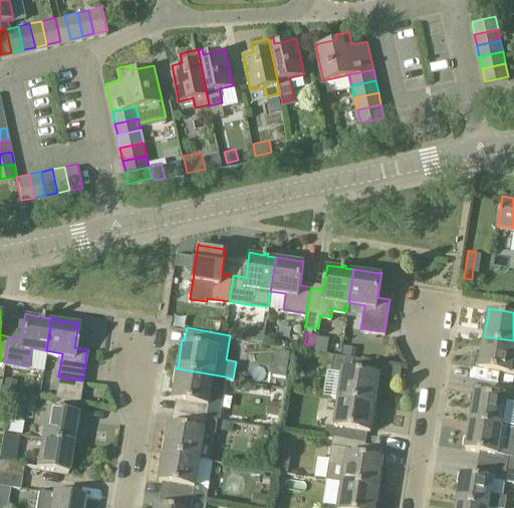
[(480,363),(479,363),(479,364),(513,370),(513,340),(484,336),(480,363)]
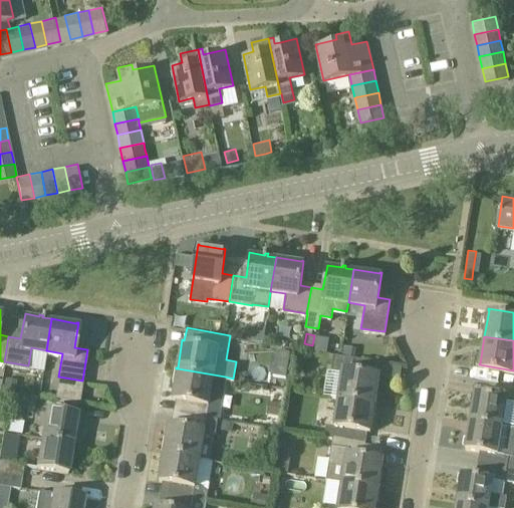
[(356,344),(344,342),(342,352),(354,354),(356,344)]
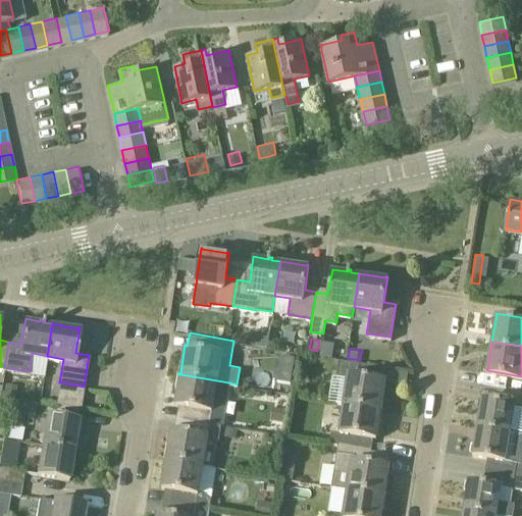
[(344,401),(382,407),(380,406),(384,378),(381,377),(383,365),(384,365),(384,364),(338,358),(336,374),(348,375),(344,401)]
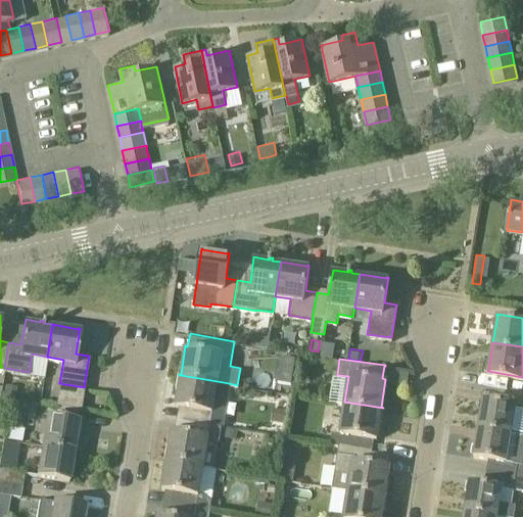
[(292,372),(279,369),(277,378),(291,381),(292,372)]
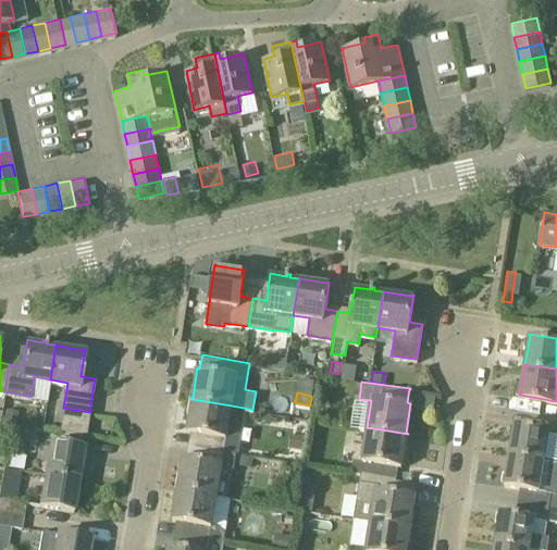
[(195,445),(236,452),(244,408),(193,399),(187,429),(197,430),(195,444),(188,442),(188,444),(195,445)]
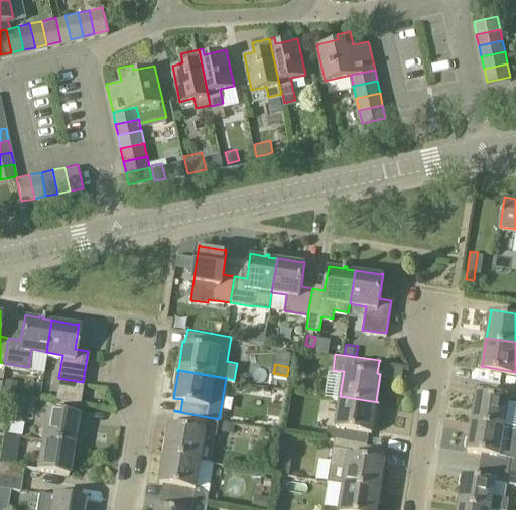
[(5,376),(3,387),(15,389),(17,378),(5,376)]
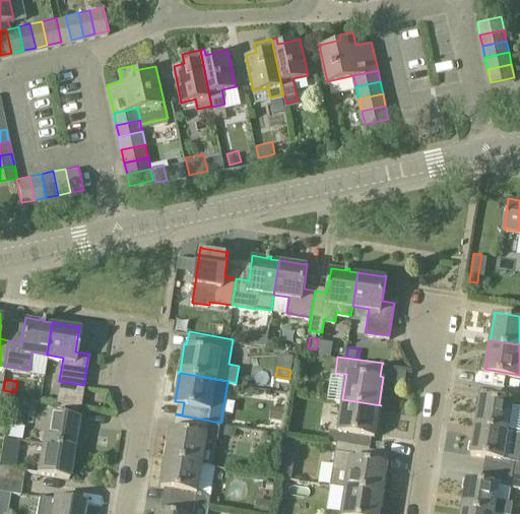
[(36,397),(10,393),(8,406),(34,410),(36,397)]
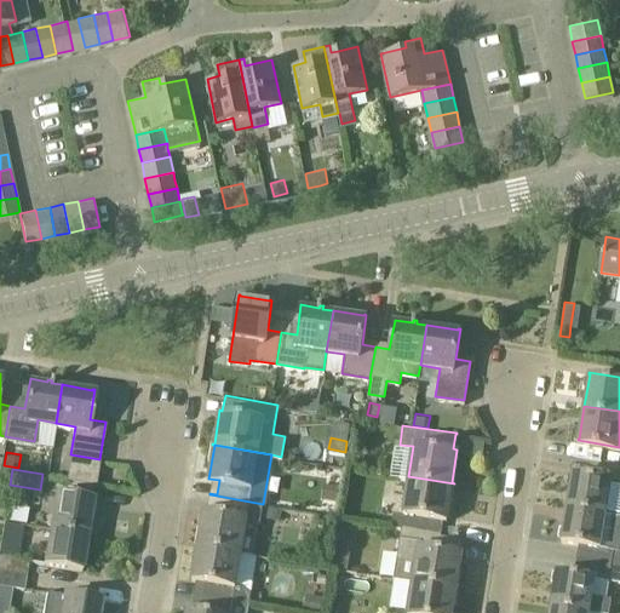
[(619,477),(610,476),(574,470),(568,505),(604,511),(619,513),(619,477)]
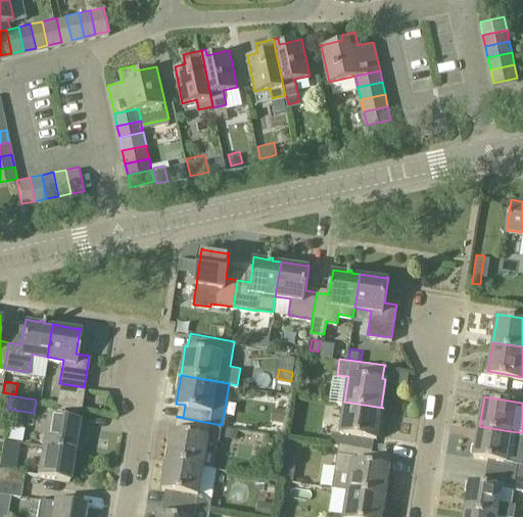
[(367,435),(376,436),(381,409),(383,409),(383,408),(344,402),(340,431),(332,429),(330,442),(338,443),(372,450),(372,449),(365,448),(367,435)]
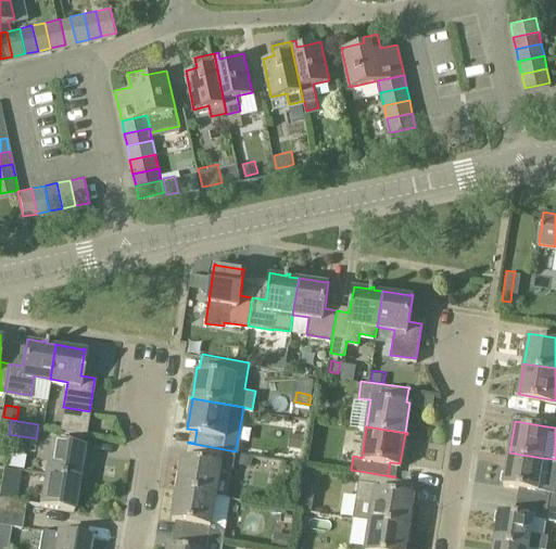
[(290,429),(288,443),(302,446),(304,432),(290,429)]
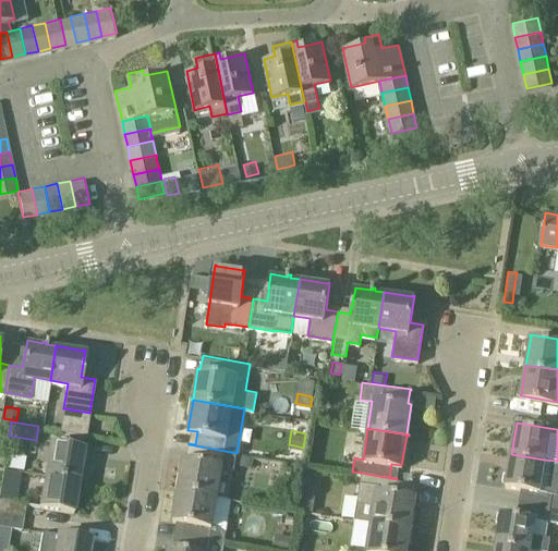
[(84,445),(49,440),(45,473),(79,478),(84,445)]
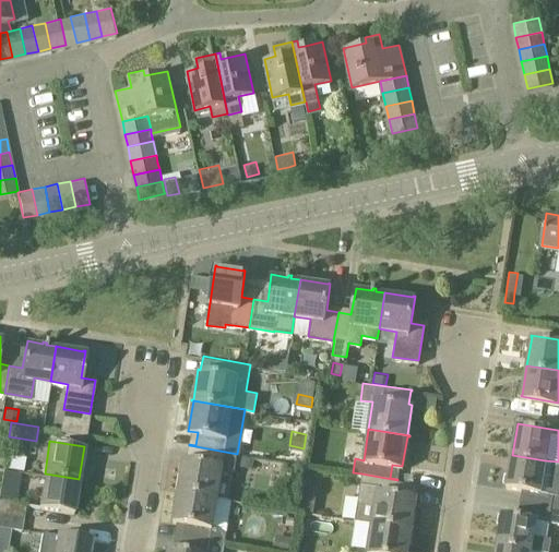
[(237,454),(195,446),(193,459),(183,458),(179,489),(217,495),(228,498),(233,468),(235,468),(237,454)]
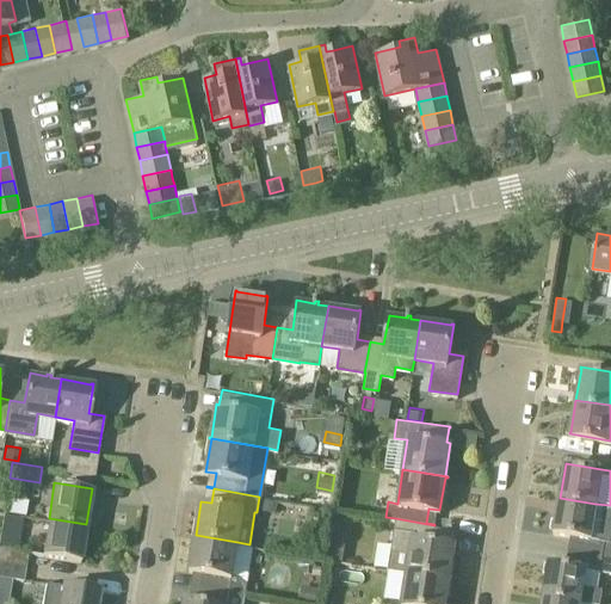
[(260,506),(276,510),(277,499),(263,497),(260,506)]
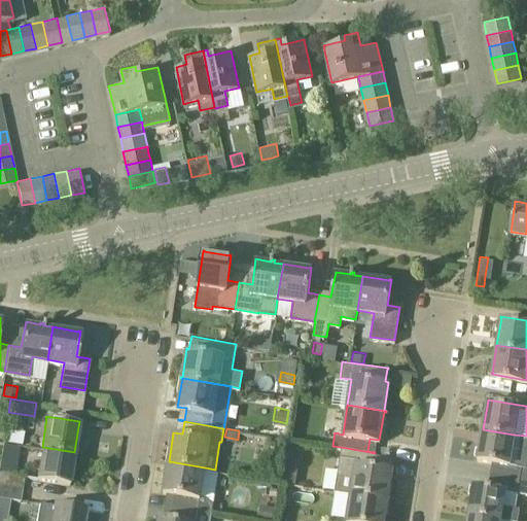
[(508,462),(511,463),(513,448),(526,450),(526,436),(514,435),(483,429),(479,456),(478,455),(478,457),(508,462)]
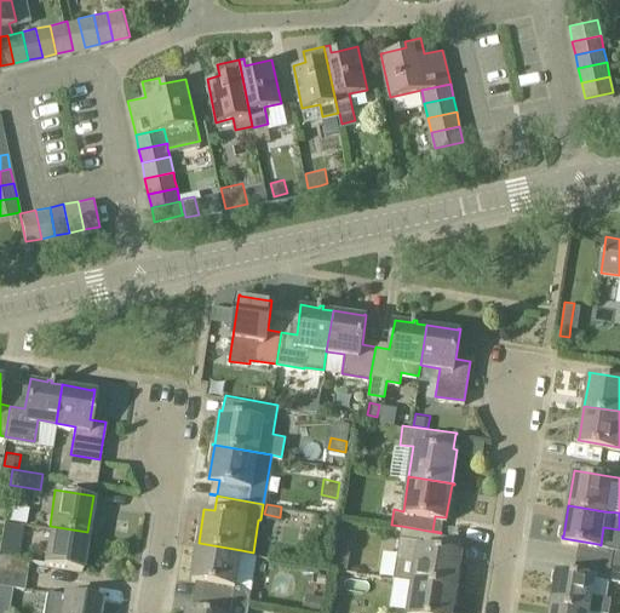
[(87,532),(50,526),(44,560),(81,566),(87,532)]
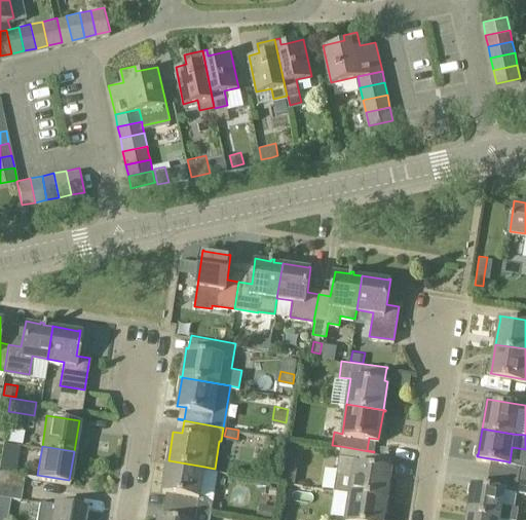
[(333,488),(350,490),(388,497),(388,496),(386,496),(391,468),(383,467),(385,454),(374,452),(340,446),(333,488)]
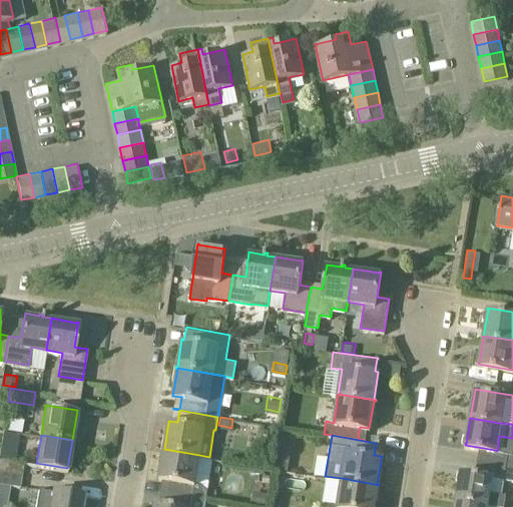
[(166,491),(205,498),(206,490),(200,482),(195,481),(199,455),(164,449),(162,449),(161,449),(164,450),(159,477),(168,479),(166,491)]
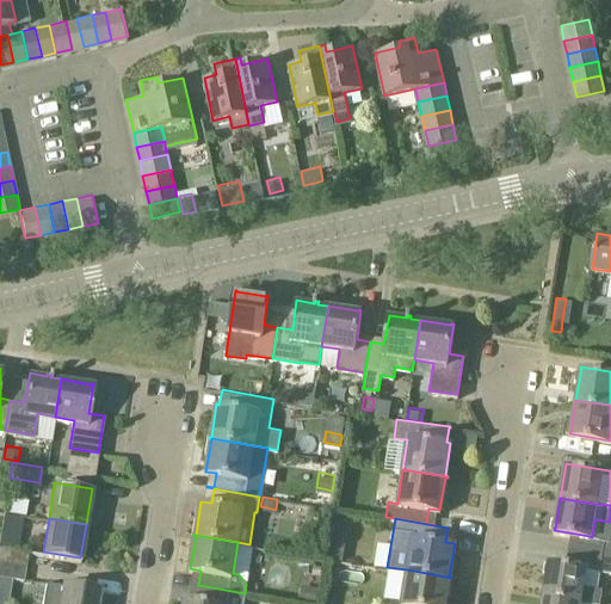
[(29,548),(0,543),(0,559),(26,564),(29,548)]
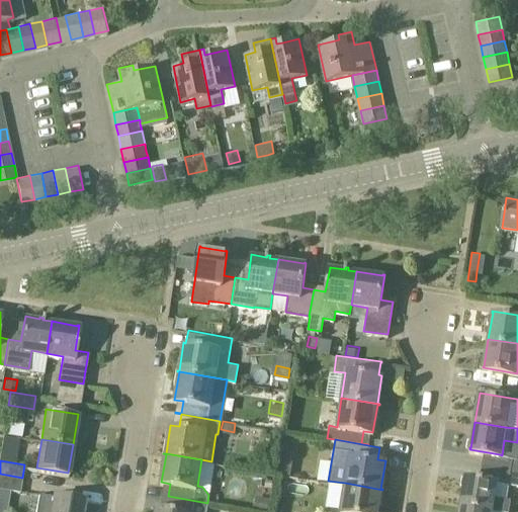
[(290,473),(291,462),(278,460),(277,471),(290,473)]
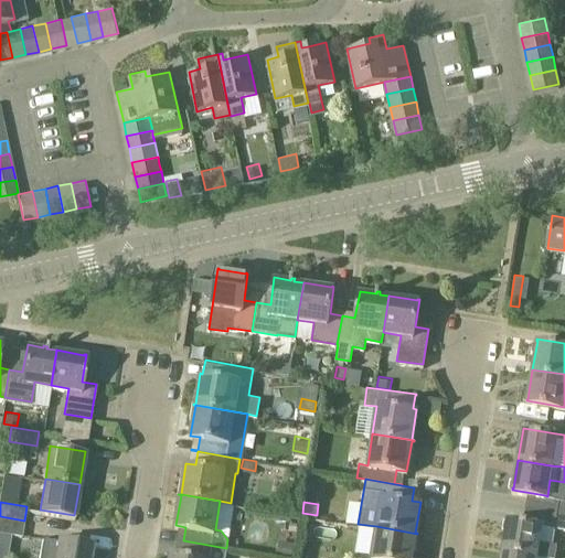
[(564,512),(556,511),(553,525),(564,526),(564,512)]
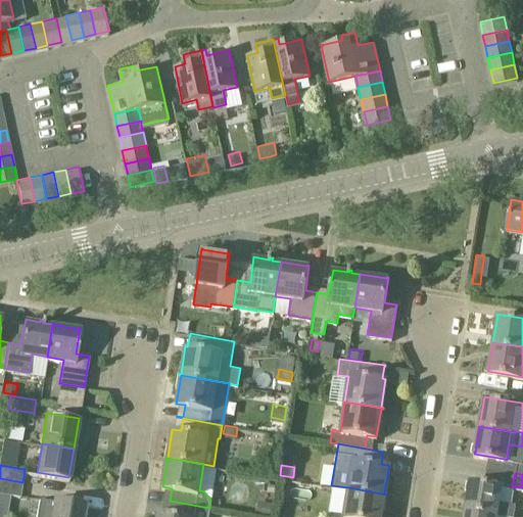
[(22,482),(0,478),(0,490),(20,494),(22,482)]
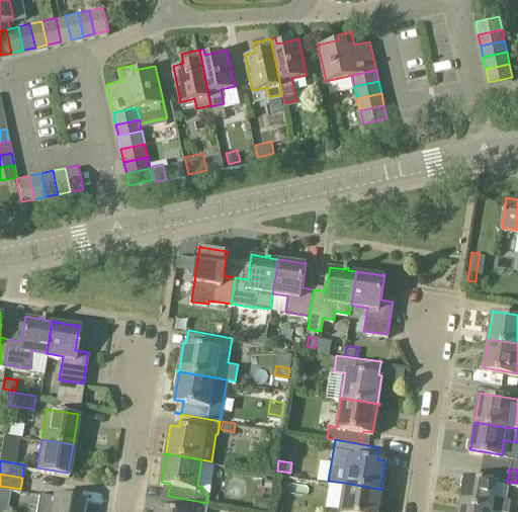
[(510,498),(494,495),(497,480),(465,475),(464,477),(465,477),(461,503),(492,508),(509,510),(510,498)]
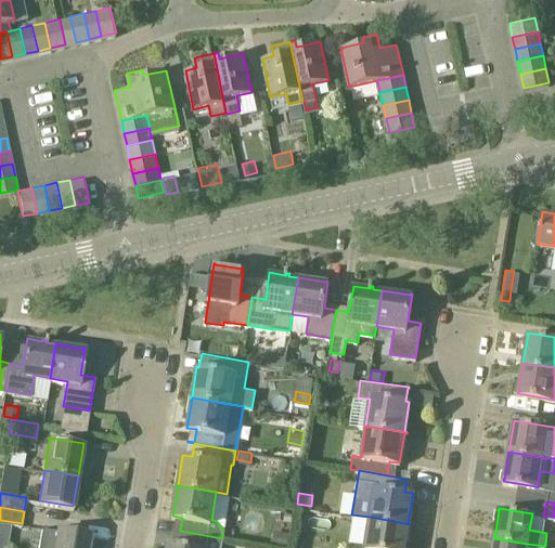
[(364,547),(403,547),(408,524),(410,524),(370,517),(364,547)]
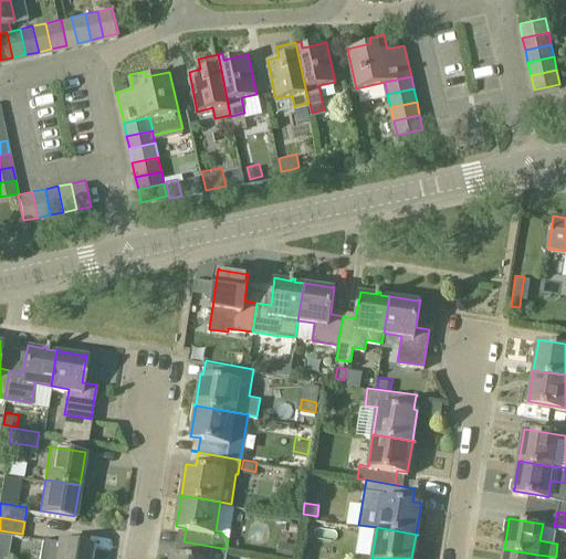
[(90,558),(93,544),(58,538),(42,536),(38,558),(90,558)]
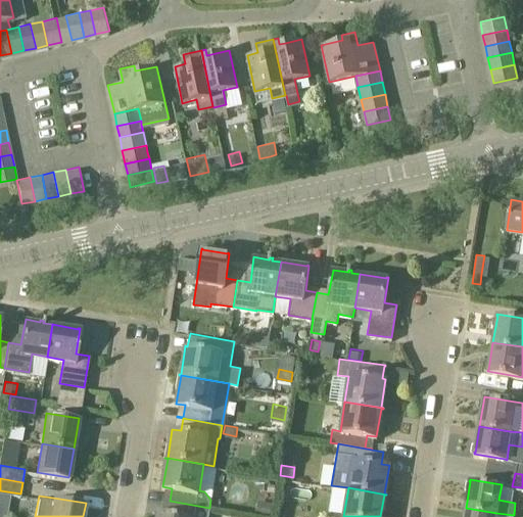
[(269,516),(273,501),(257,498),(254,515),(268,516),(269,516)]
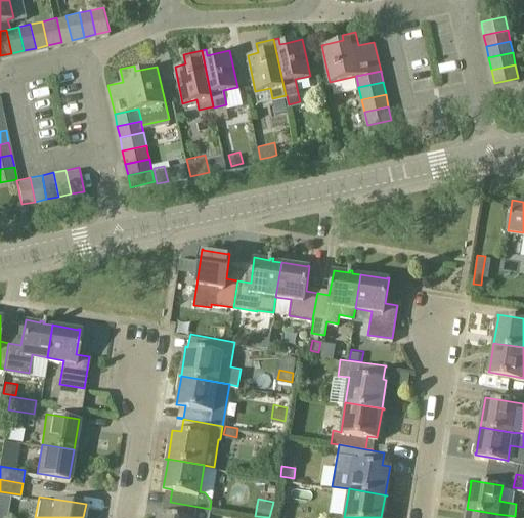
[(158,517),(208,517),(210,509),(170,502),(168,515),(159,513),(158,517)]
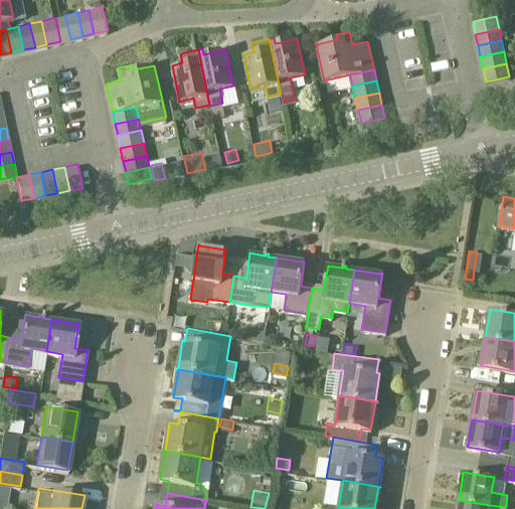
[(488,508),(489,505),(459,500),(457,508),(488,508)]
